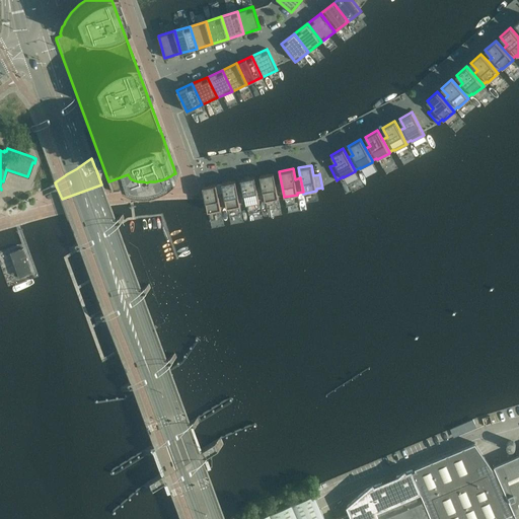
[(274,172),(260,175),(262,186),(265,199),(265,201),(279,198),(278,197),(284,196),(281,181),(276,182),(274,172)]
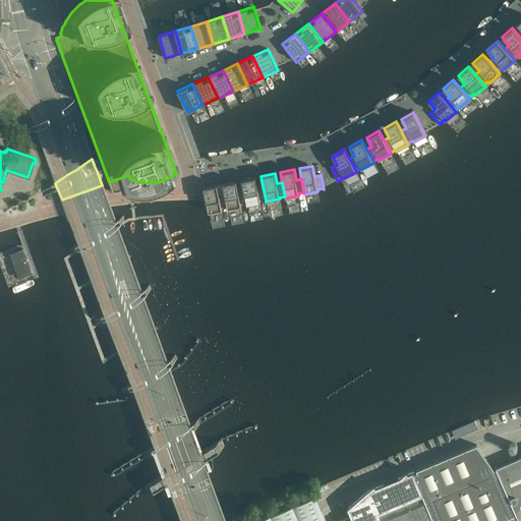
[(255,177),(241,179),(243,190),(246,204),(246,206),(261,203),(259,200),(266,199),(263,186),(257,187),(255,177)]
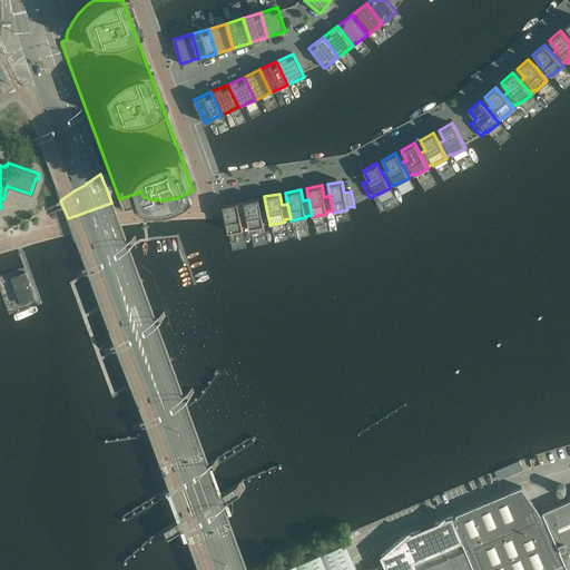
[(258,198),(244,200),(246,212),(248,227),(249,228),(264,226),(264,224),(269,223),(266,208),(261,209),(258,198)]
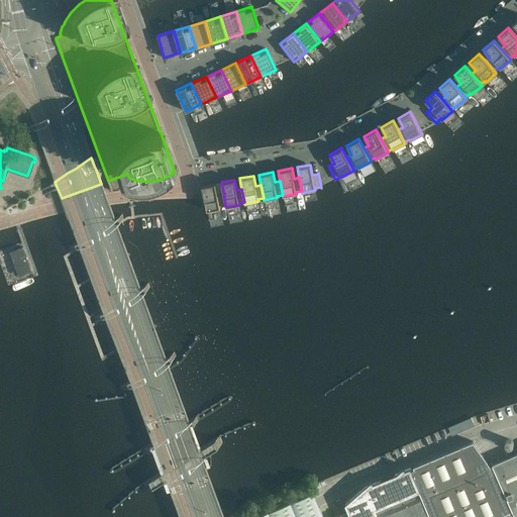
[(215,183),(202,186),(207,211),(220,208),(220,207),(225,206),(223,192),(217,193),(215,183)]
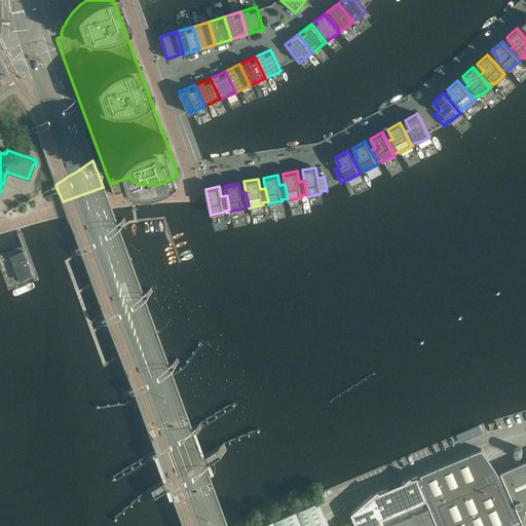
[(424,475),(418,478),(428,499),(440,525),(522,525),(500,474),(480,450),(424,474),(424,475)]
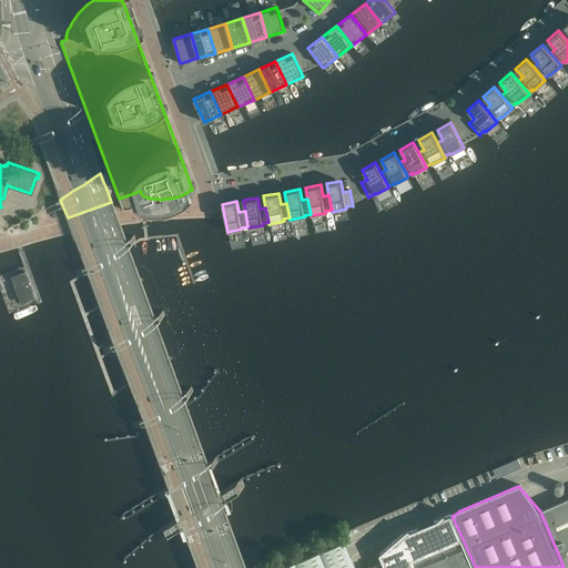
[(567,567),(567,497),(540,510),(540,511),(564,567),(567,567)]
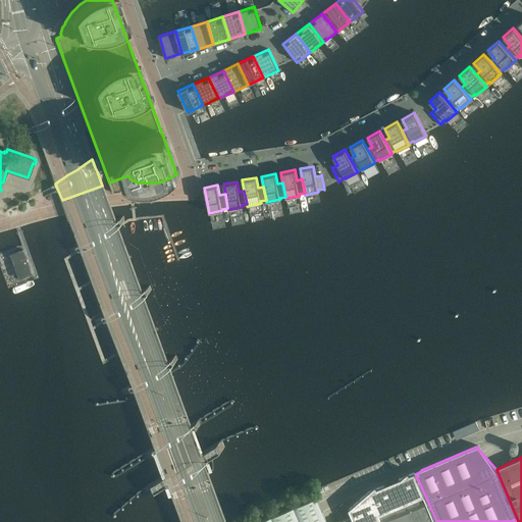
[(368,491),(349,509),(352,516),(354,521),(382,521),(380,515),(425,496),(415,474),(415,472),(409,475),(408,474),(402,478),(373,490),(372,489),(368,491)]
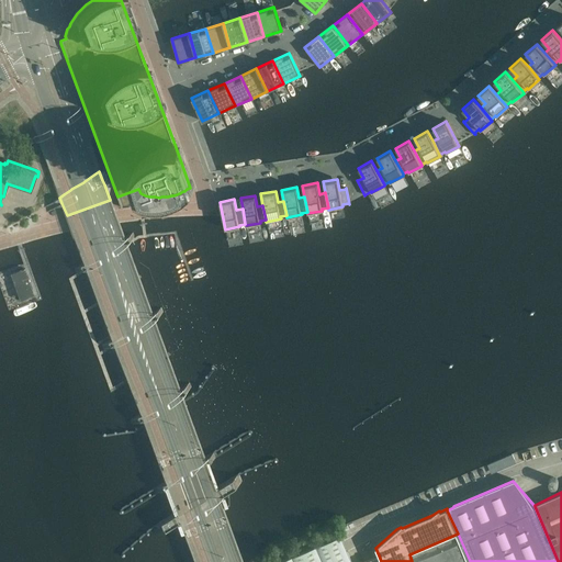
[(470,561),(458,534),(409,554),(412,561),(470,561)]
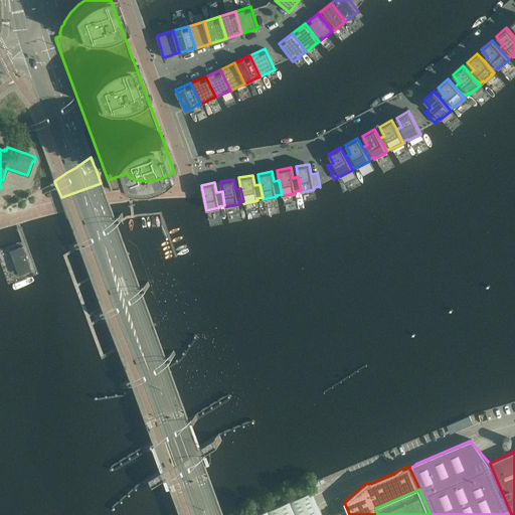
[(312,491),(256,514),(322,514),(315,497),(312,491)]
